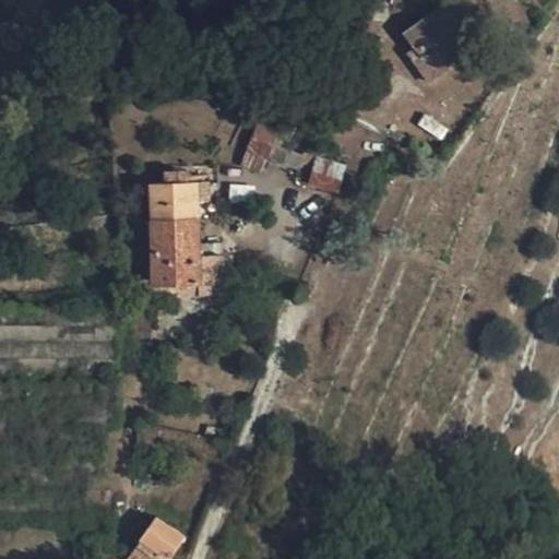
[(450,31),(458,24),(460,23),(444,1),(405,30),(416,46),(409,50),(430,82),(467,56),(450,31)]
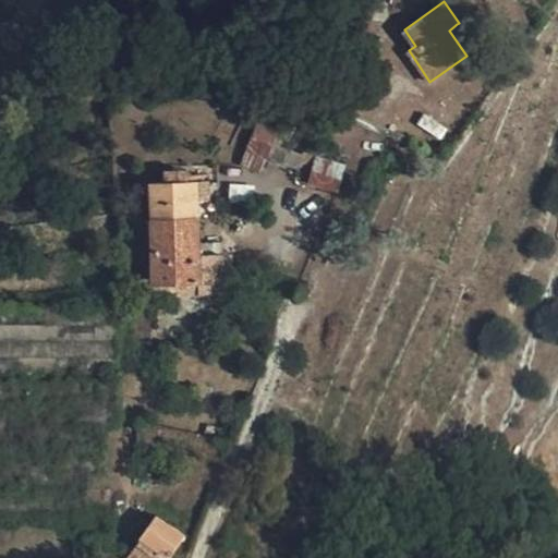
[(474,50),(457,24),(449,31),(466,56),(474,50)]
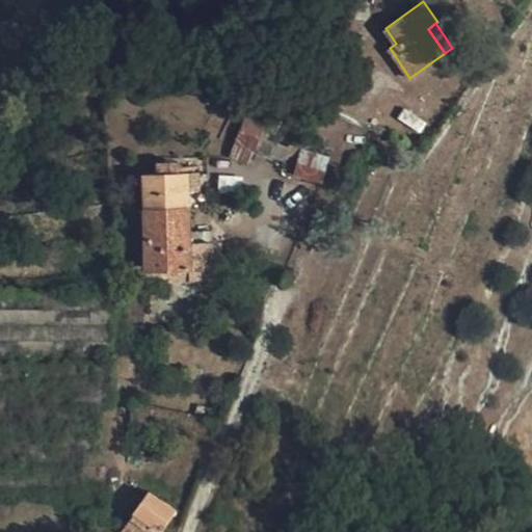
[(230,157),(250,163),(264,126),(243,118),(230,157)]
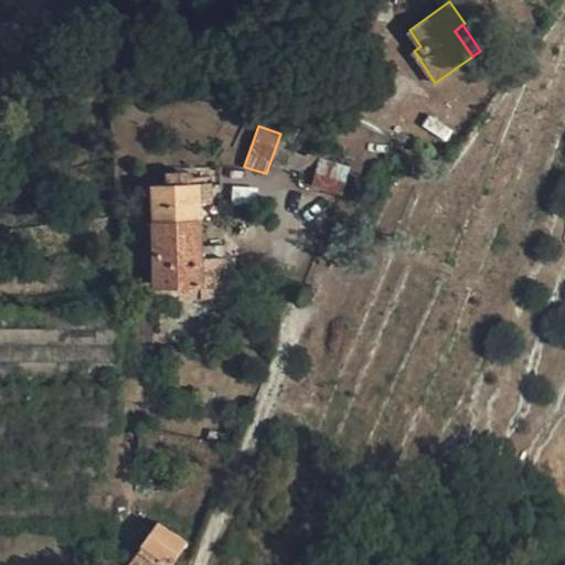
[(145,300),(156,300),(226,299),(225,264),(203,265),(201,184),(155,184),(153,184),(156,281),(144,281),(145,300)]
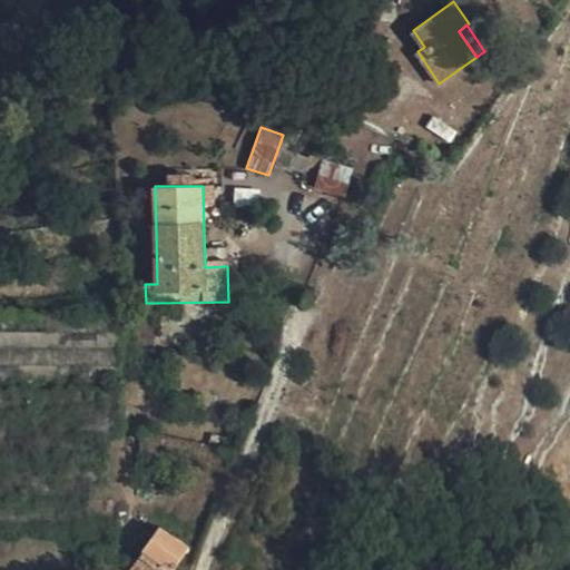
[(108,315),(0,314),(0,380),(120,381),(120,332),(109,331),(108,315)]
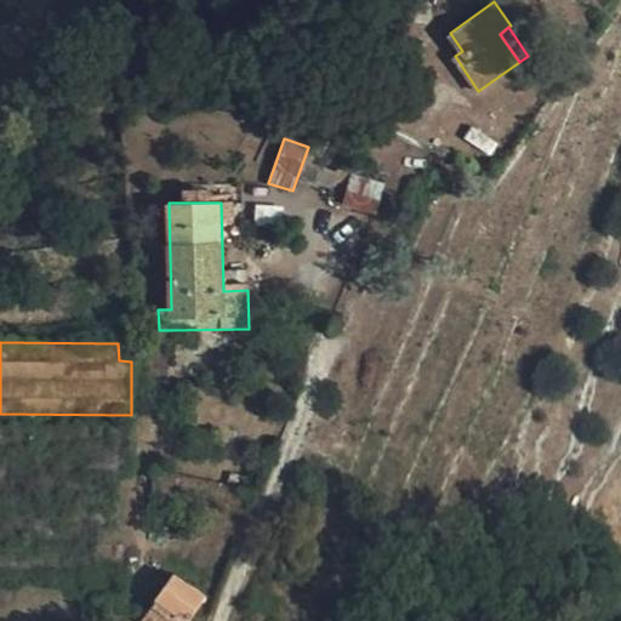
[(159,593),(188,617),(206,593),(177,570),(159,593)]
